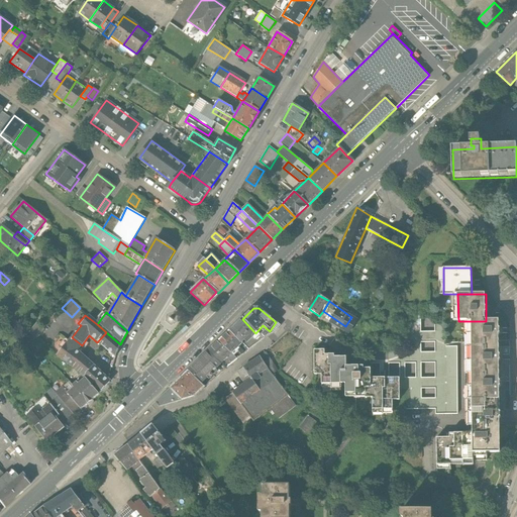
[(242,319),(228,332),(240,345),(248,337),(250,335),(251,336),(255,333),(242,319)]
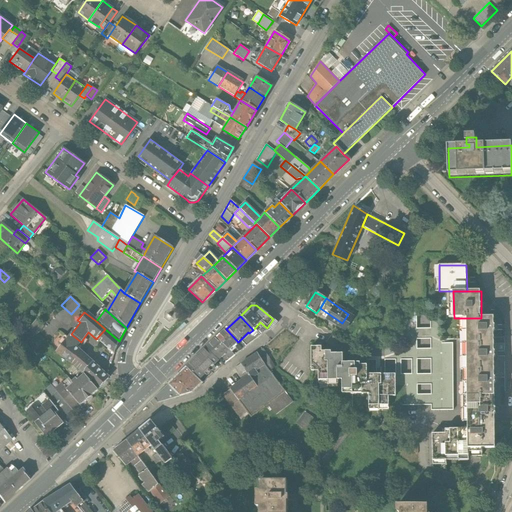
[(468,344),(495,344),(494,318),(481,318),(468,318),(468,344)]
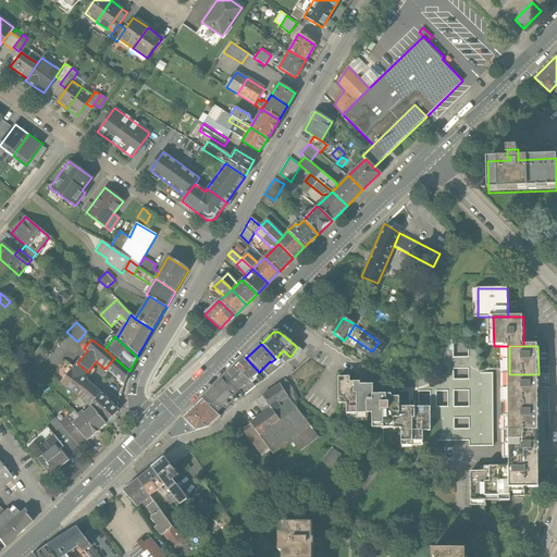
[(35,369),(47,356),(39,349),(28,362),(35,369)]
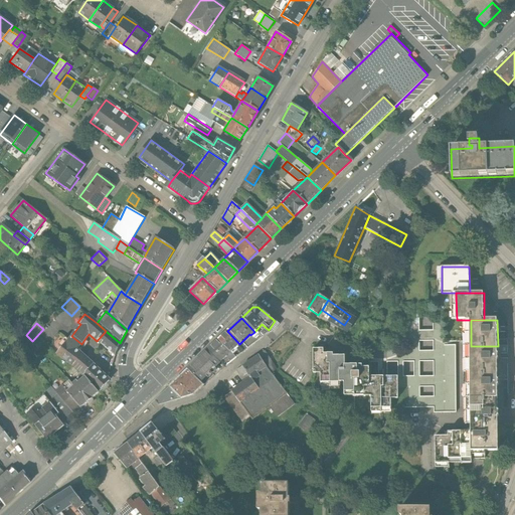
[(120,343),(106,331),(97,341),(114,356),(120,343)]
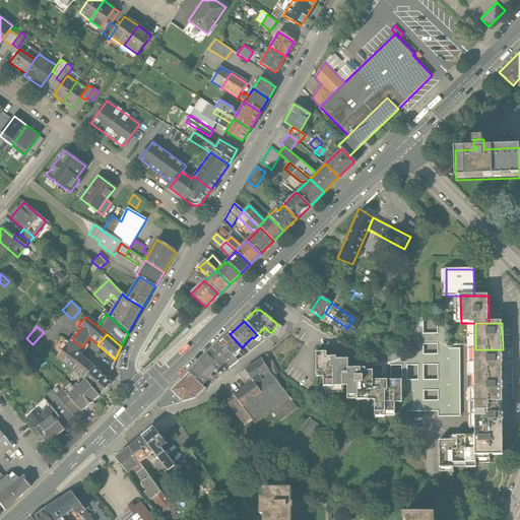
[(230,334),(219,344),(233,358),(242,347),(230,334)]
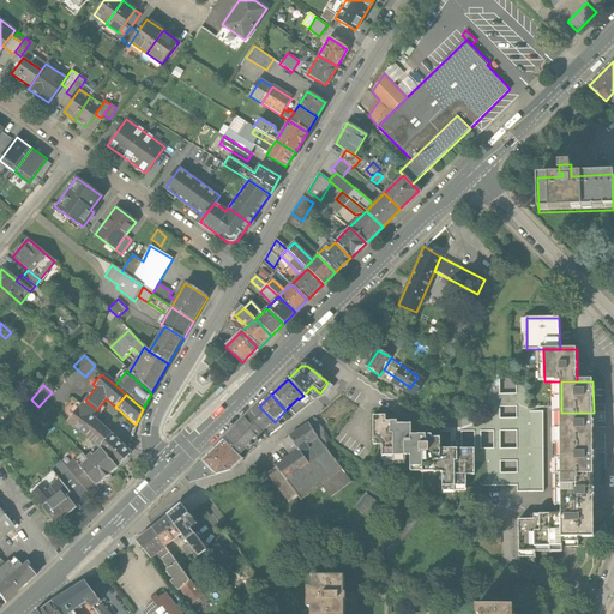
[(67,422),(98,449),(112,435),(91,417),(97,410),(85,401),(67,422)]
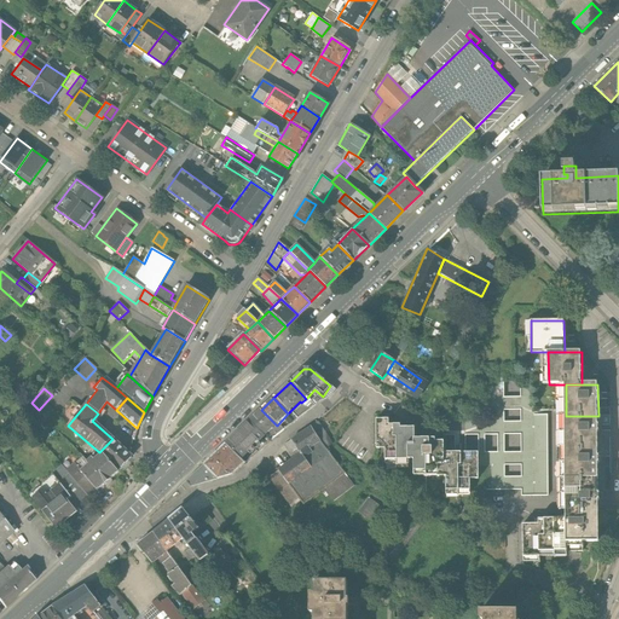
[(271,431),(277,426),(261,410),(249,422),(264,438),(271,431)]
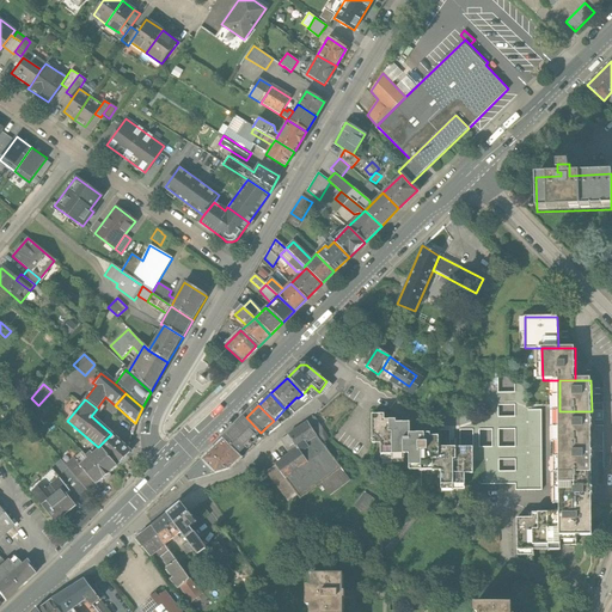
[(500,405),(500,415),(512,415),(512,405),(500,405)]
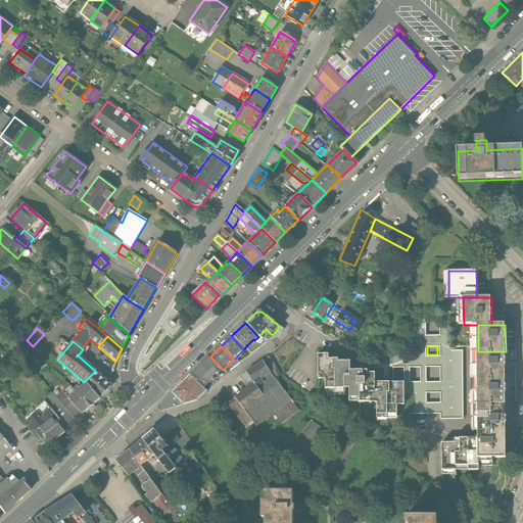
[(478,351),(478,379),(506,379),(506,351),(478,351)]
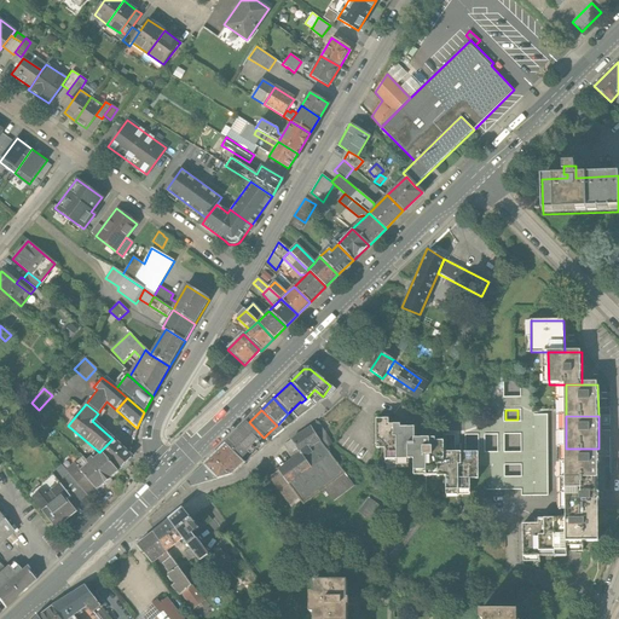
[(385,450),(385,461),(408,461),(408,445),(414,445),(414,440),(414,429),(399,429),(399,426),(388,426),(388,420),(376,420),(376,450),(385,450)]
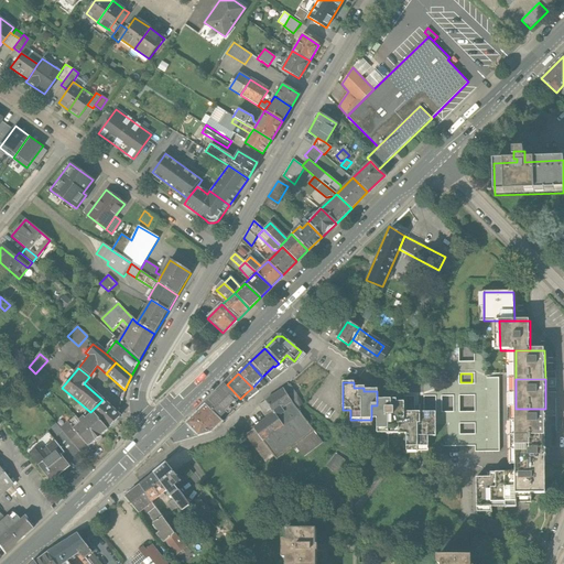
[(227,384),(216,396),(228,409),(235,402),(235,403),(240,399),(227,384)]
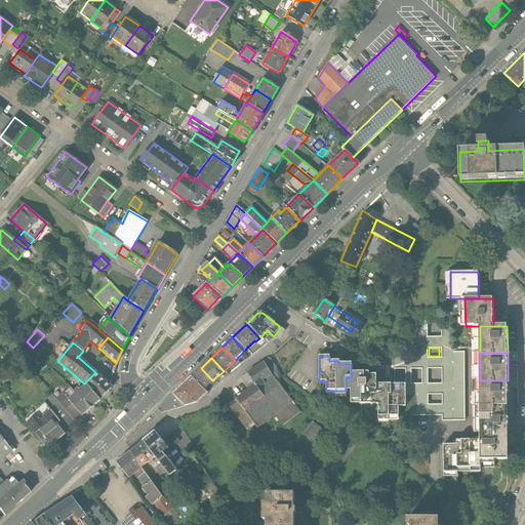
[(270,358),(264,362),(272,375),(277,384),(283,379),(270,358)]
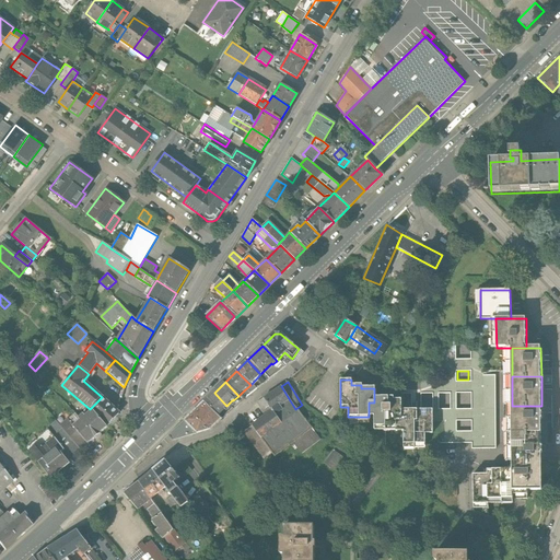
[(251,395),(256,389),(251,385),(245,389),(251,395)]
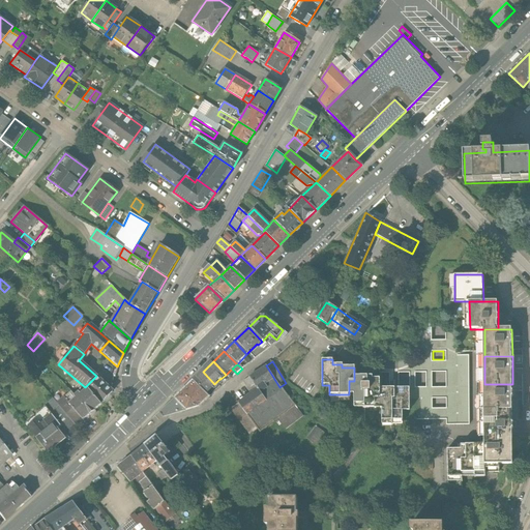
[(266,365),(249,377),(258,389),(260,393),(267,388),(265,385),(274,379),(266,365)]
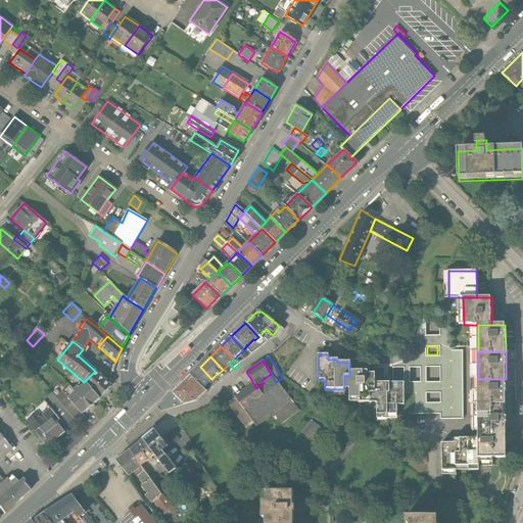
[(410,366),(410,381),(422,381),(422,366),(410,366)]
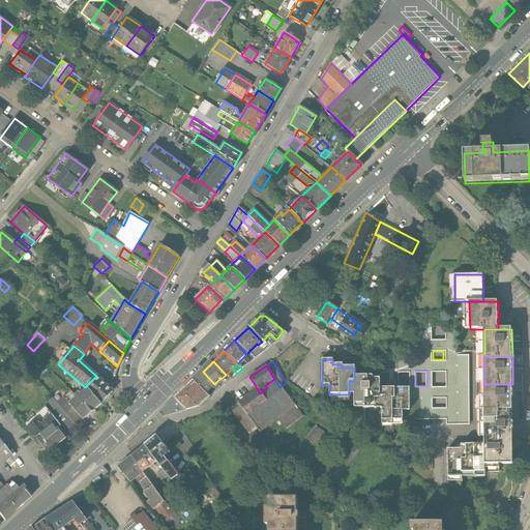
[(209,389),(214,384),(203,372),(192,382),(205,395),(210,390),(209,389)]
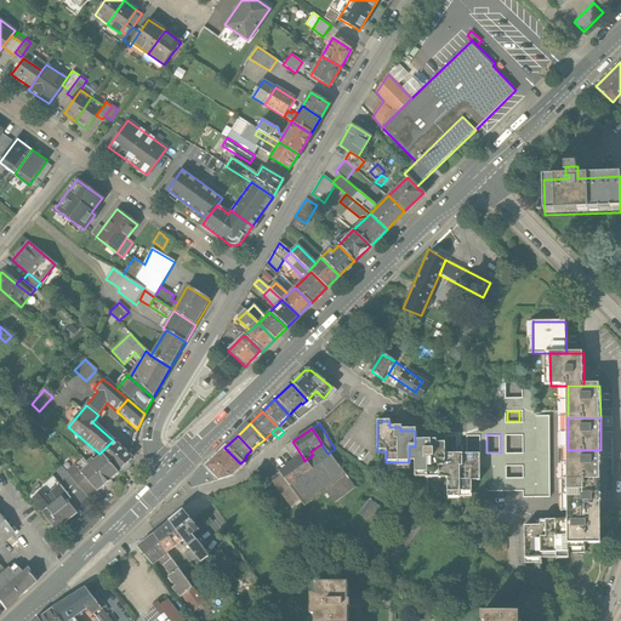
[(520,448),(520,437),(508,437),(508,448),(520,448)]
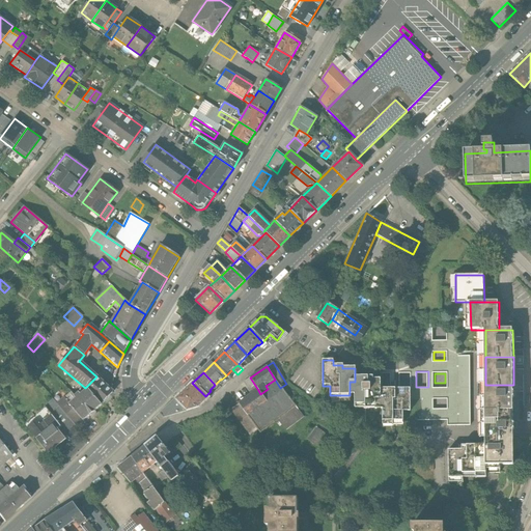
[(85,388),(87,390),(102,407),(113,393),(96,376),(85,388)]
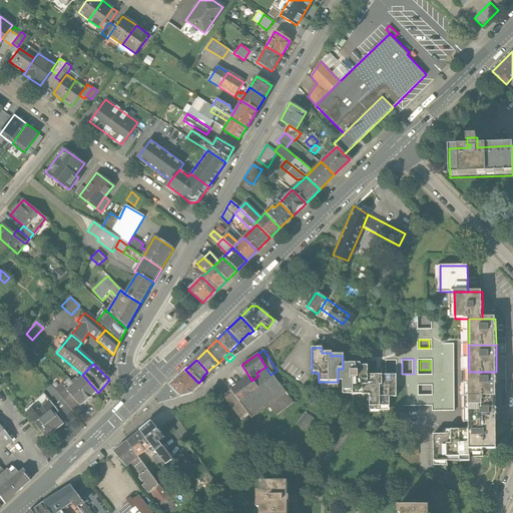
[(234,370),(242,382),(249,377),(241,365),(234,370)]
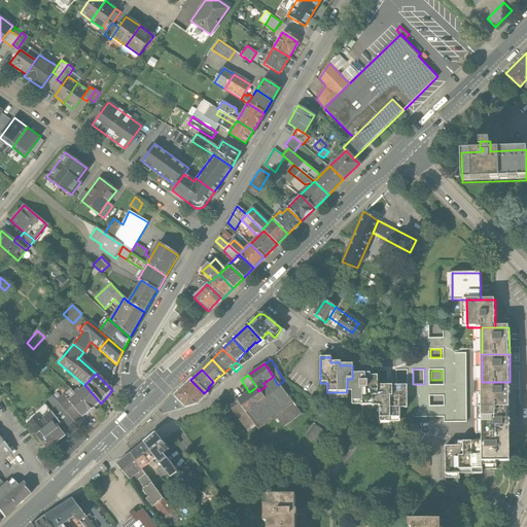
[(352,392),(352,402),(373,402),(373,407),(378,407),(378,387),(378,378),(370,378),(370,375),(352,375),(352,379),(347,379),(347,392),(352,392)]
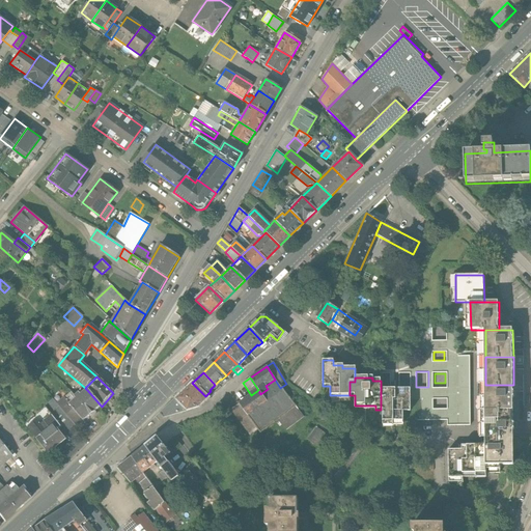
[(280,388),(275,380),(266,386),(268,389),(260,394),(267,402),(248,416),(258,430),(260,434),(296,408),(280,388)]
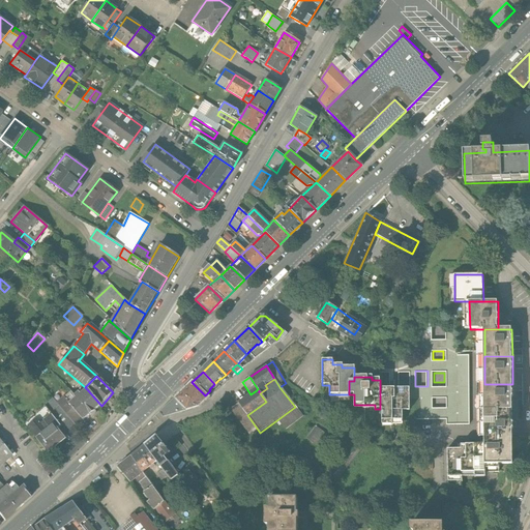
[(192,382),(173,401),(184,412),(198,409),(208,399),(205,395),(192,382)]
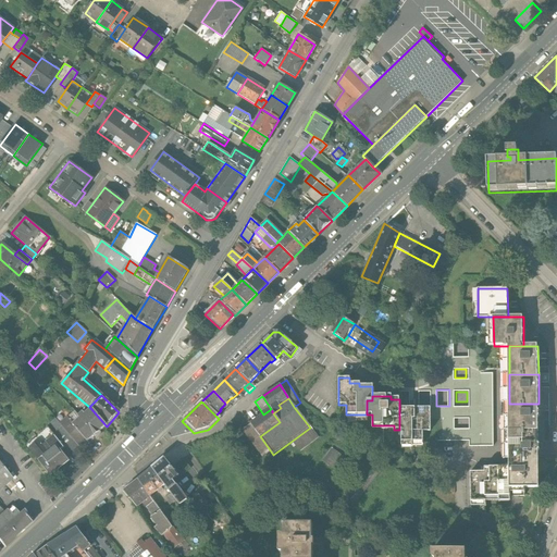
[(509,432),(539,432),(539,404),(509,404),(509,432)]
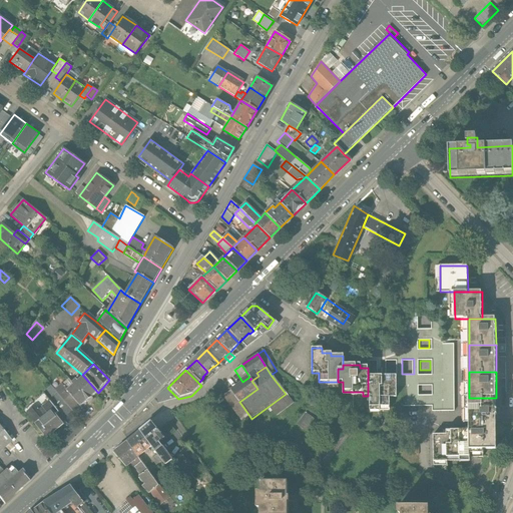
[(75,381),(72,384),(71,385),(73,387),(66,392),(80,408),(98,393),(84,377),(77,383),(75,381)]
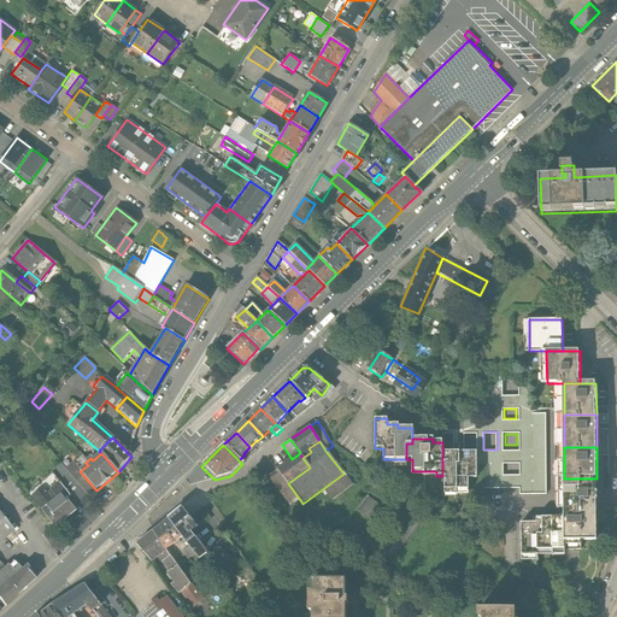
[(292,459),(277,469),(288,483),(310,468),(303,458),(300,453),(292,459)]
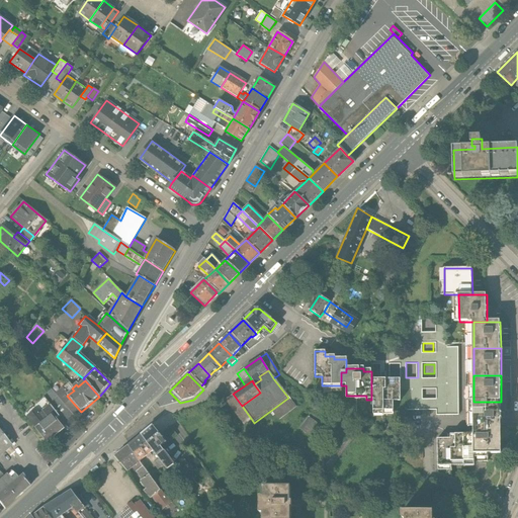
[(400,402),(400,380),(371,380),(371,400),(372,400),(372,412),(393,412),(393,402),(400,402)]
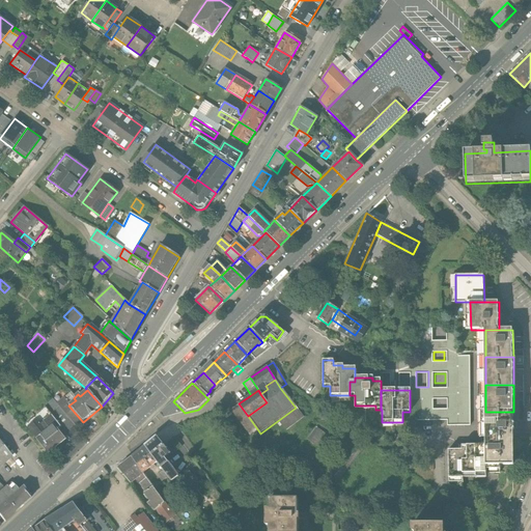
[(77,427),(83,422),(68,406),(76,400),(74,398),(75,397),(72,392),(57,404),(59,407),(77,427)]
